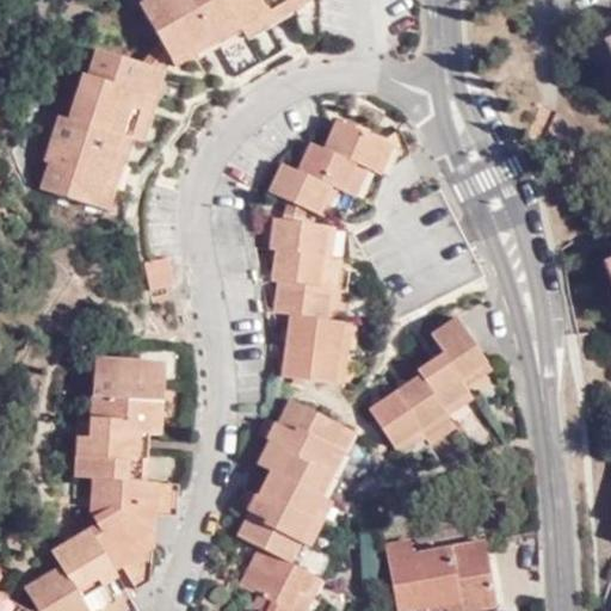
[(241,29),(224,0),(139,0),(176,63),(196,53),(241,29)]
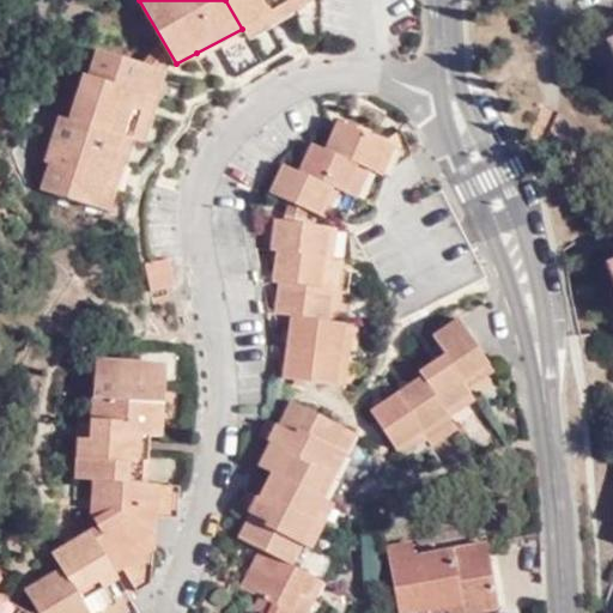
[(225,0),(242,29),(246,35),(305,0),(225,0)]
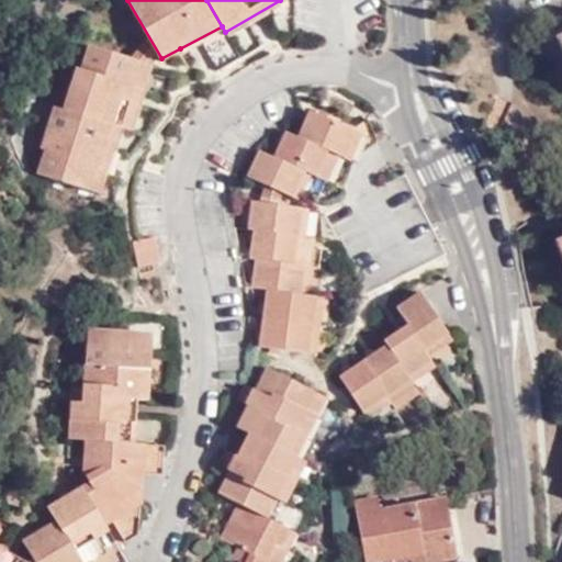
[(225,36),(206,46),(217,67),(236,58),(225,36)]
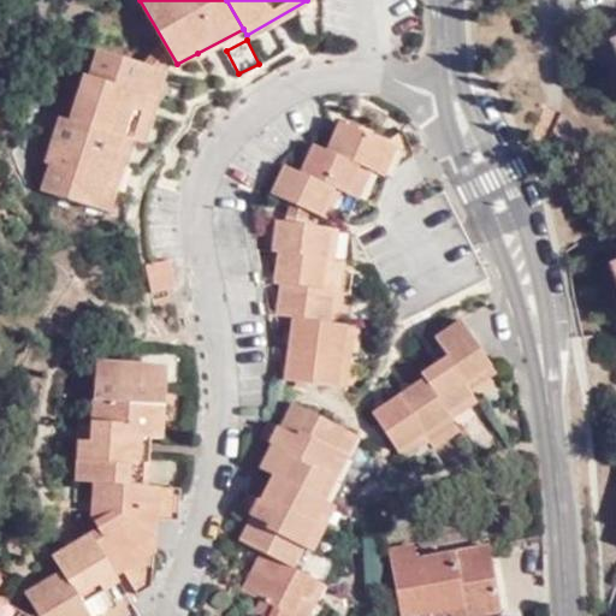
[(146,141),(170,67),(100,43),(92,70),(86,69),(70,116),(135,138),(146,141)]
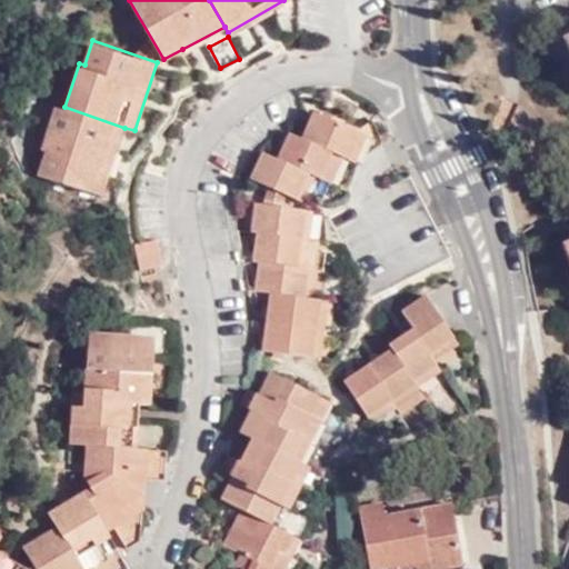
[(125,128),(65,107),(56,105),(41,147),(46,148),(38,172),(79,186),(105,195),(125,128)]
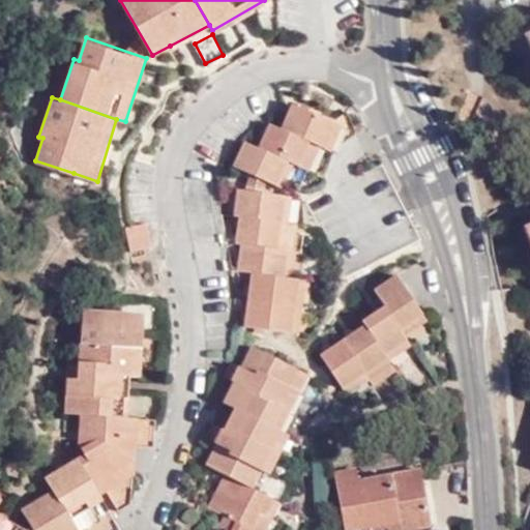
[(278,126),(304,139),(311,142),(323,148),(335,120),(291,100),(278,126)]
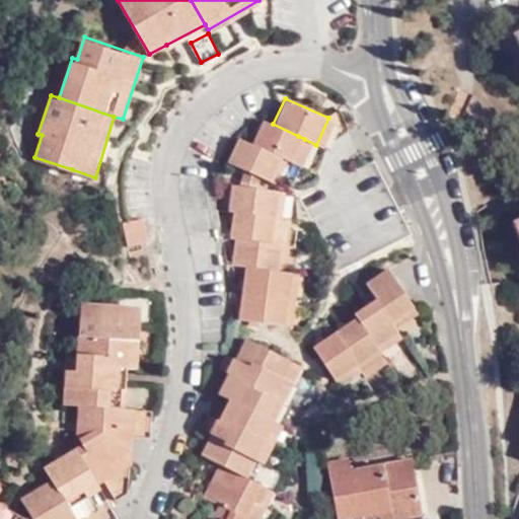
[(335,120),(328,118),(316,145),(322,148),(335,120)]
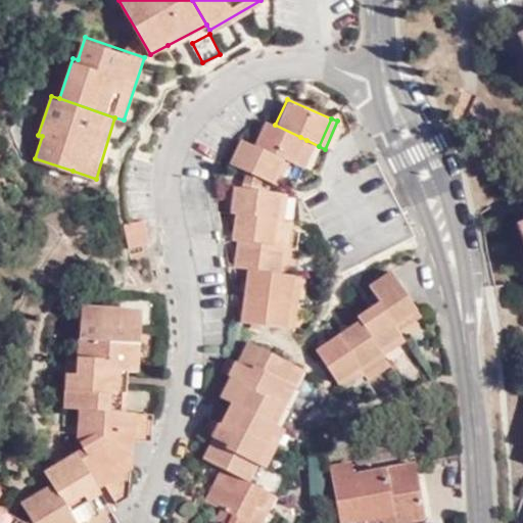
[(282,159),(289,161),(300,137),(275,125),(265,123),(254,146),(282,159)]
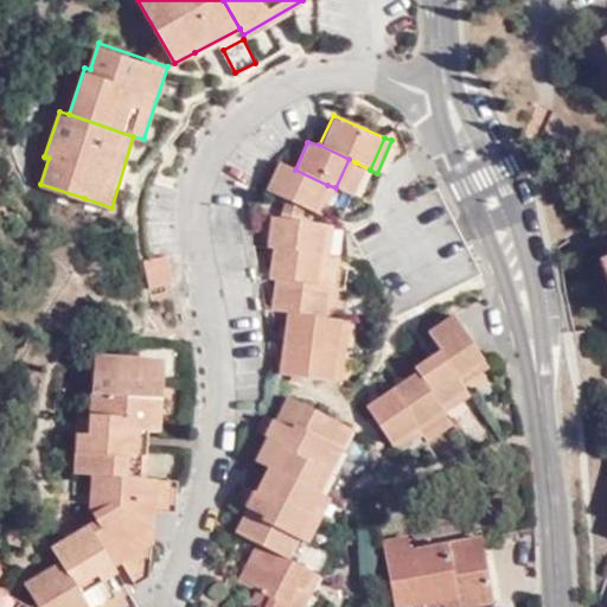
[(349,159),(336,187),(344,191),(356,163),(349,159)]
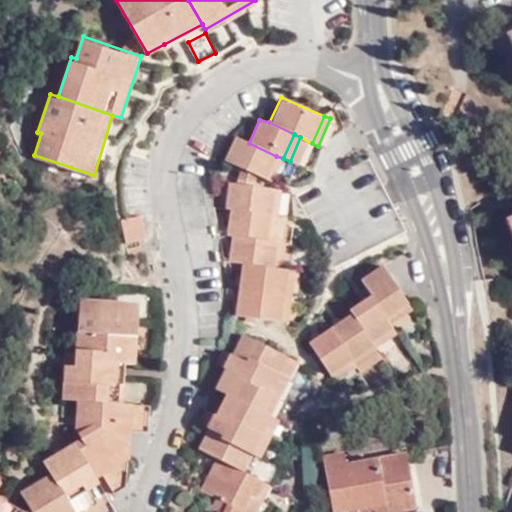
[(257,175),(266,179),(276,156),(249,143),(233,135),(223,159),(241,167),(257,175)]
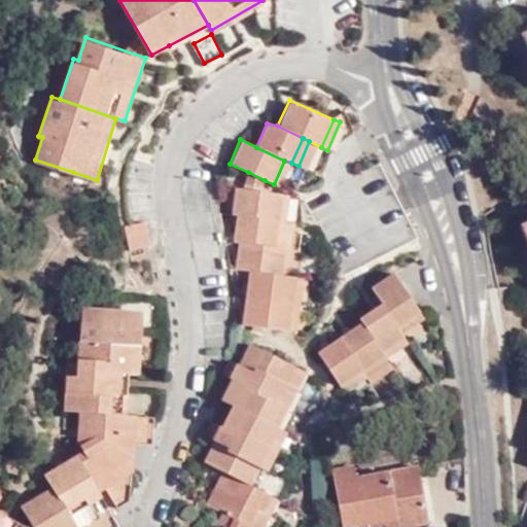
[(274,184),(282,185),(291,163),(284,161),(274,184)]
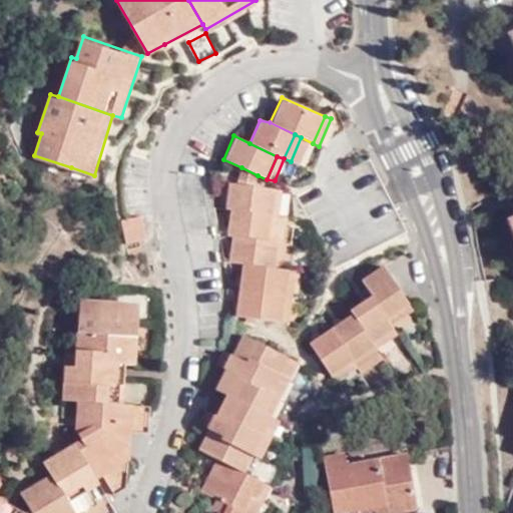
[(253,185),(258,175),(241,167),(234,183),(253,185)]
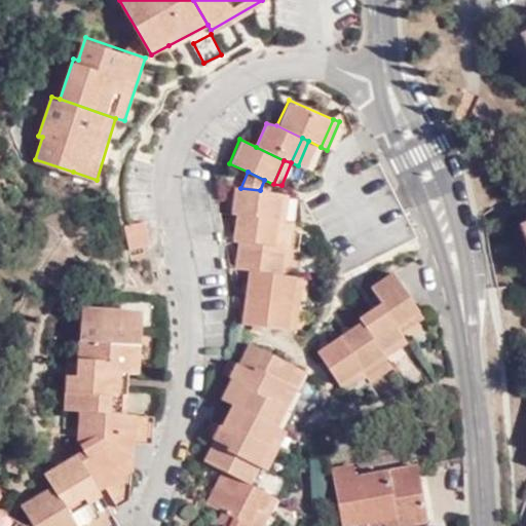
[(282,193),(260,190),(240,188),(236,187),(233,214),(238,215),(278,220),(282,193)]
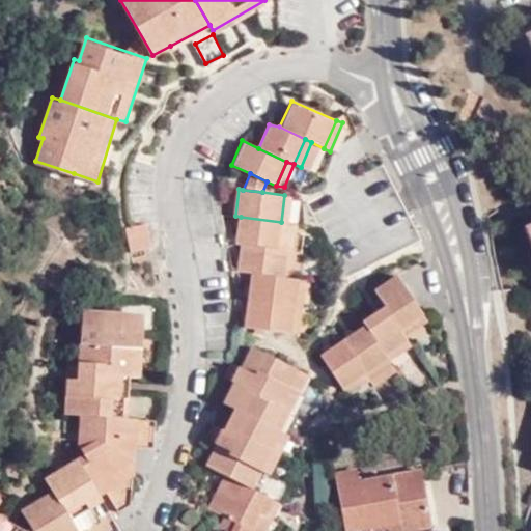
[(278,249),(281,222),(241,217),(238,244),(241,244),(278,249)]
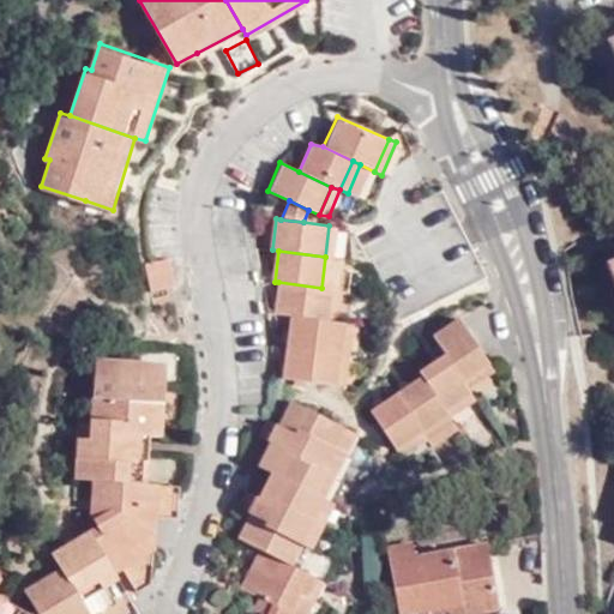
[(342,259),(325,257),(321,288),(338,290),(342,259)]
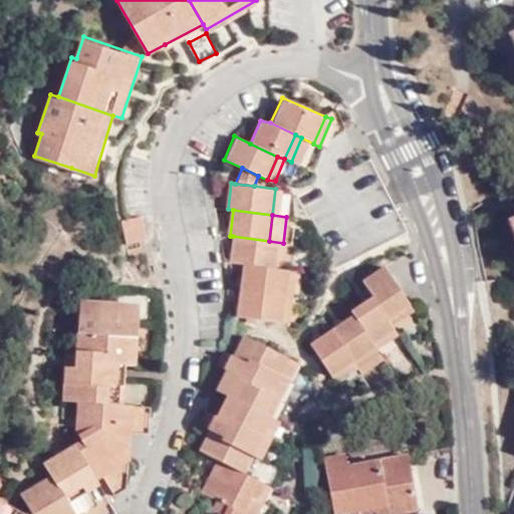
[(146,239),(141,216),(127,219),(120,220),(125,244),(146,239)]
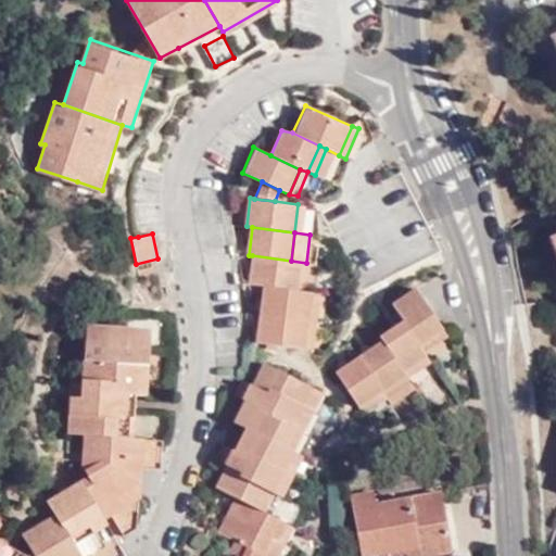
[(288,289),(291,261),(252,255),(249,285),(267,287),(288,289)]
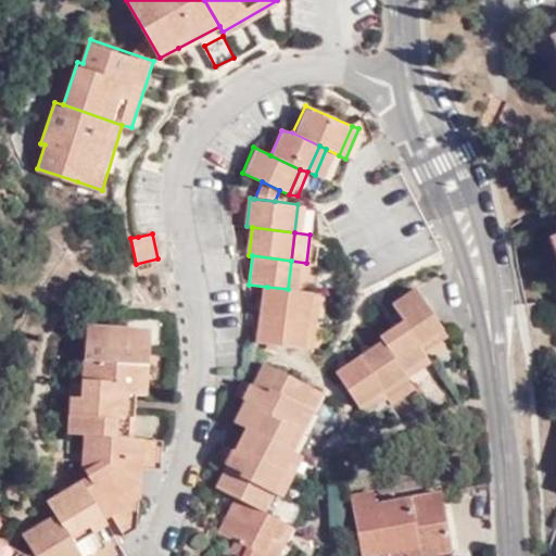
[(306,263),(291,261),(288,289),(302,290),(306,263)]
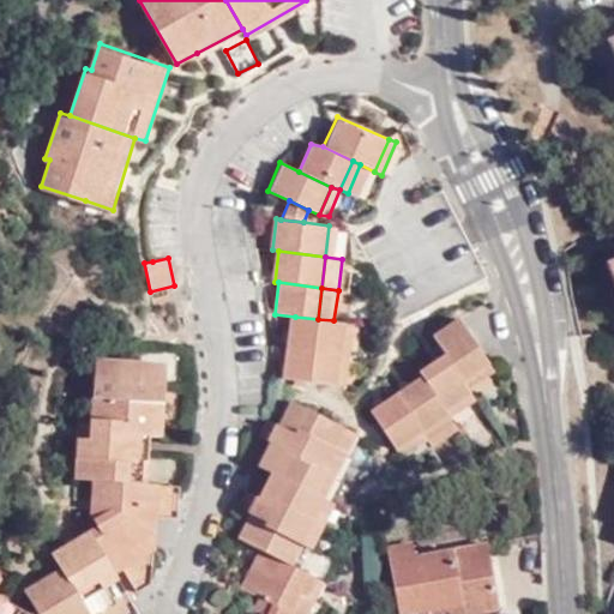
[(169,301),(168,293),(151,298),(152,305),(169,301)]
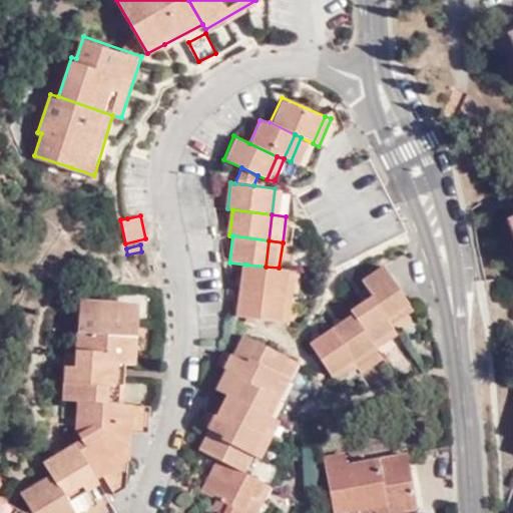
[(229,288),(243,290),(246,265),(229,263),(224,262),(229,288)]
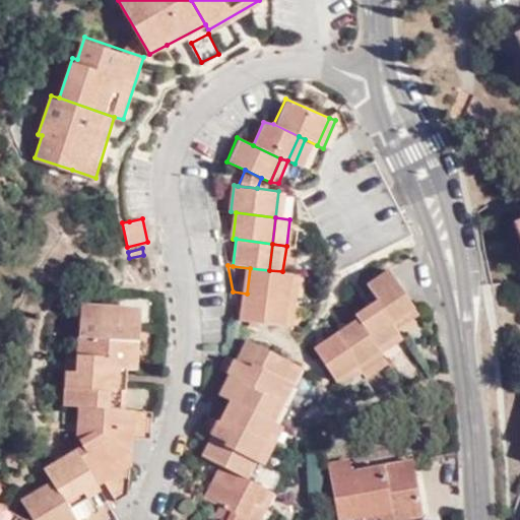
[(295,273),(282,271),(269,270),(250,268),(247,294),(264,296),(290,300),(295,273)]
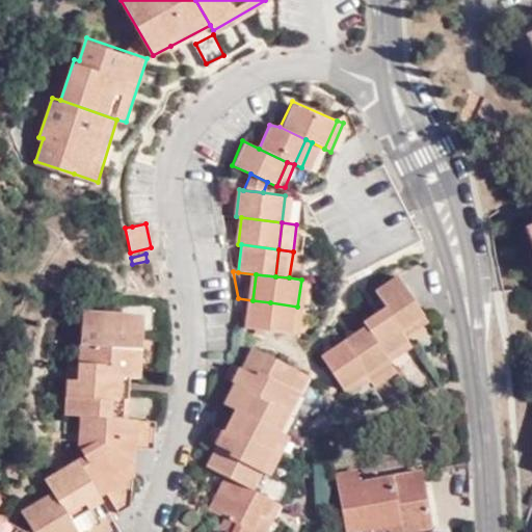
[(401,328),(424,314),(399,274),(376,290),(386,306),(401,328)]
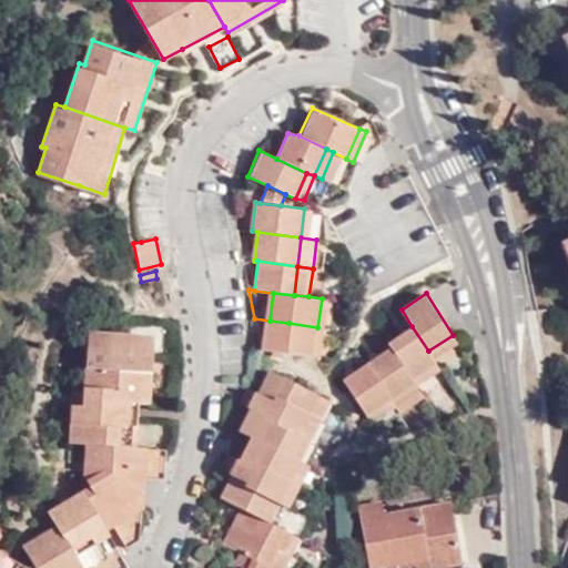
[(330,328),(332,300),(322,298),(317,327),(330,328)]
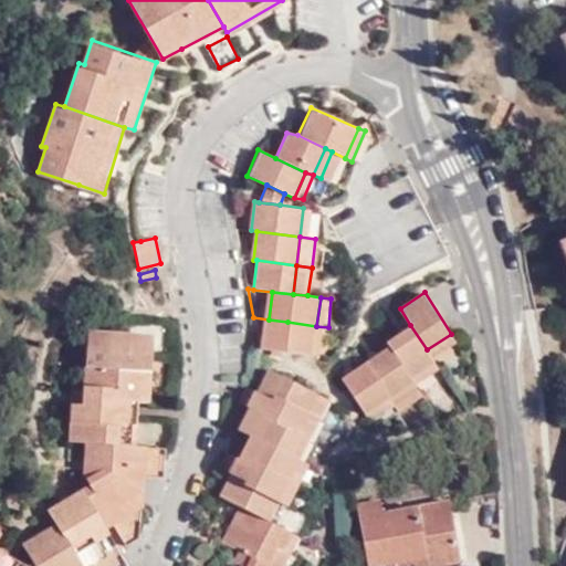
[(264,348),(313,355),(316,326),(287,322),(269,320),(264,348)]
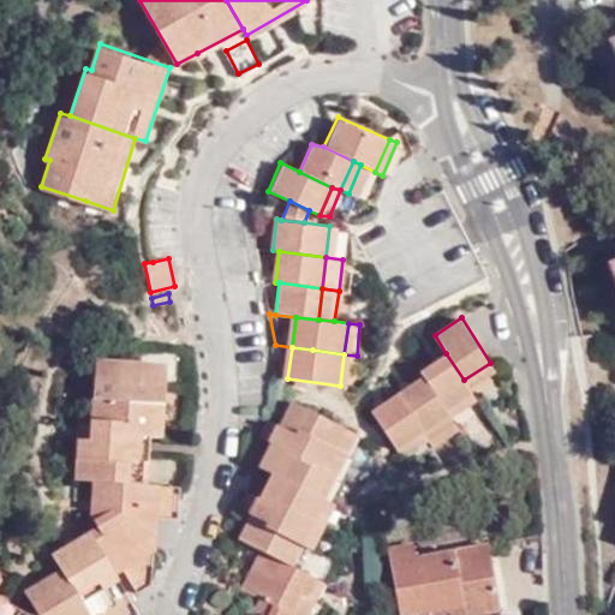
[(445,408),(472,390),(469,387),(464,380),(446,353),(421,371),(423,376),(445,408)]
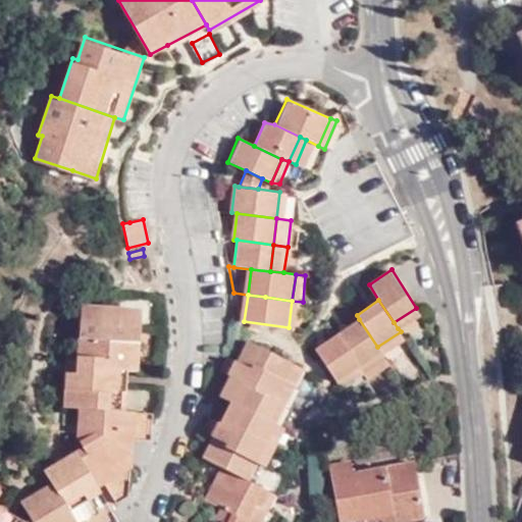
[(289,327),(300,328),(303,302),(292,301),(289,327)]
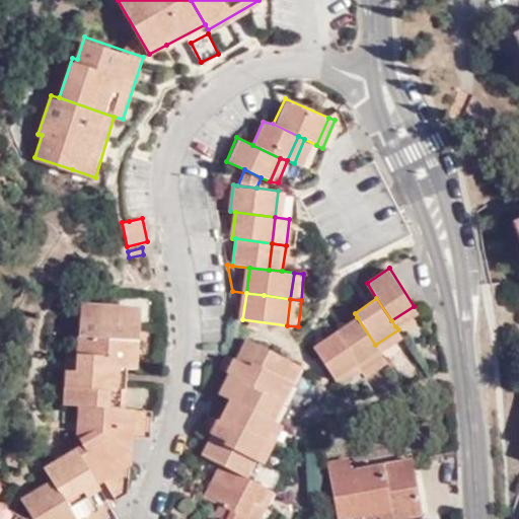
[(101,312),(101,305),(79,304),(79,311),(101,312)]
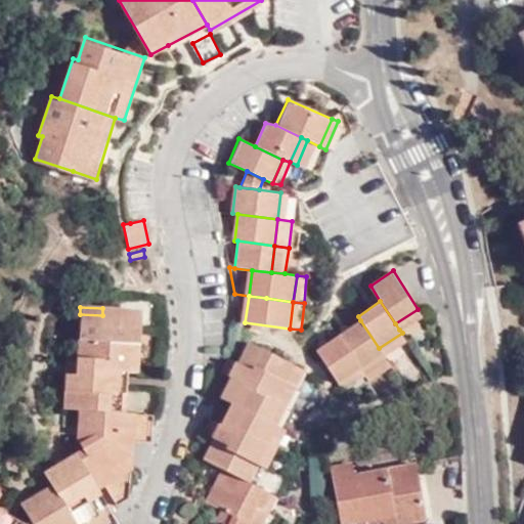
[(127,372),(137,373),(139,342),(129,342),(131,310),(102,308),(102,315),(80,314),(78,360),(68,359),(63,408),(79,409),(116,411),(117,391),(126,391),(126,388),(127,372)]
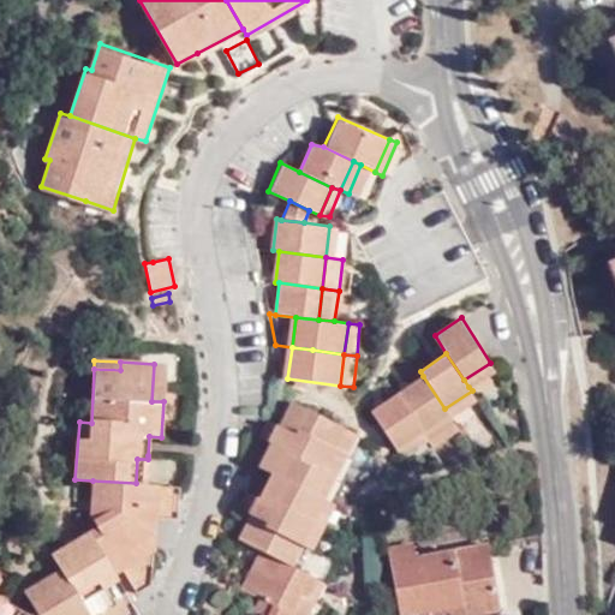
[(469,387),(494,370),(490,363),(464,380),(469,387)]
